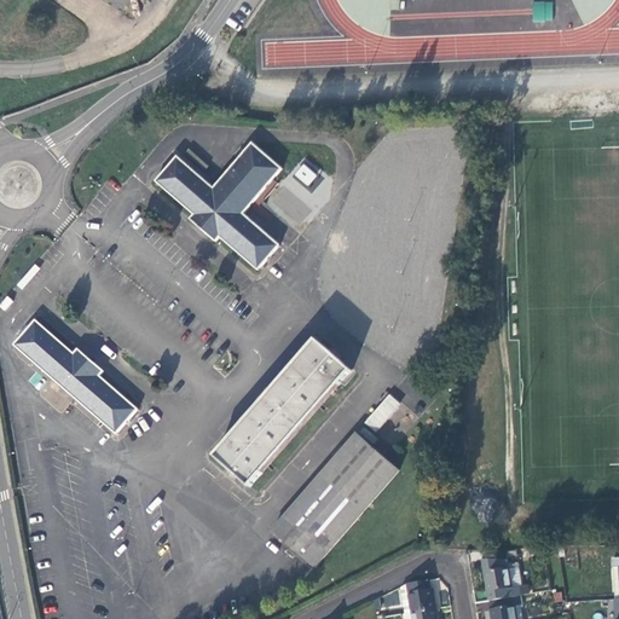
[(106,0),(123,11),(129,0),(106,0)]
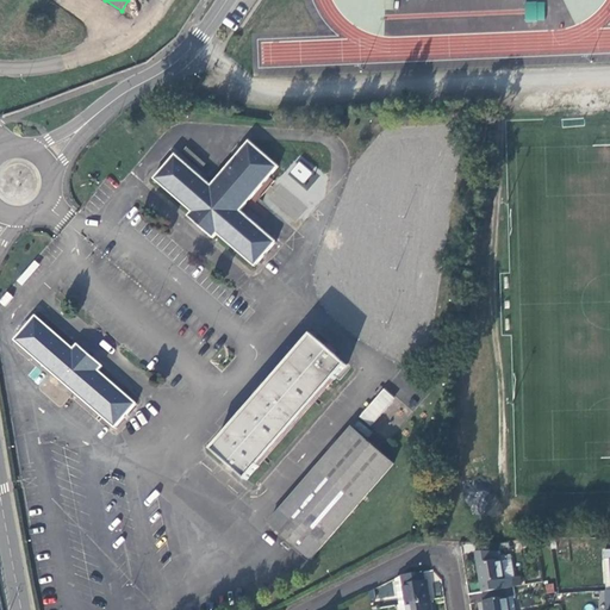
[(142,0),(128,0),(122,11),(131,18),(142,0)]
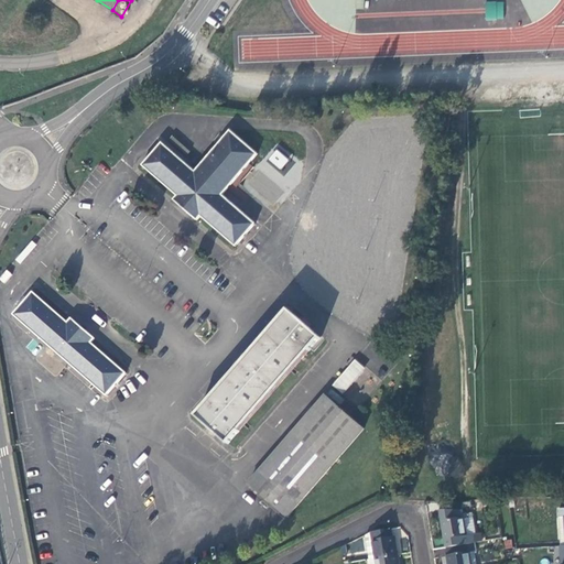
[(485,19),(502,20),(503,1),(486,1),(485,19)]
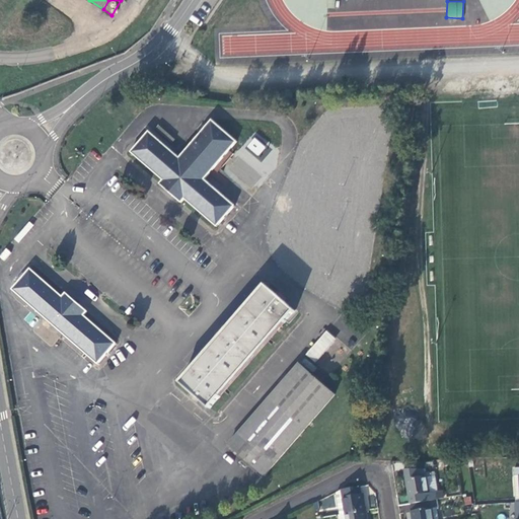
[(297,109),(295,116),(303,119),(305,113),(297,109)]
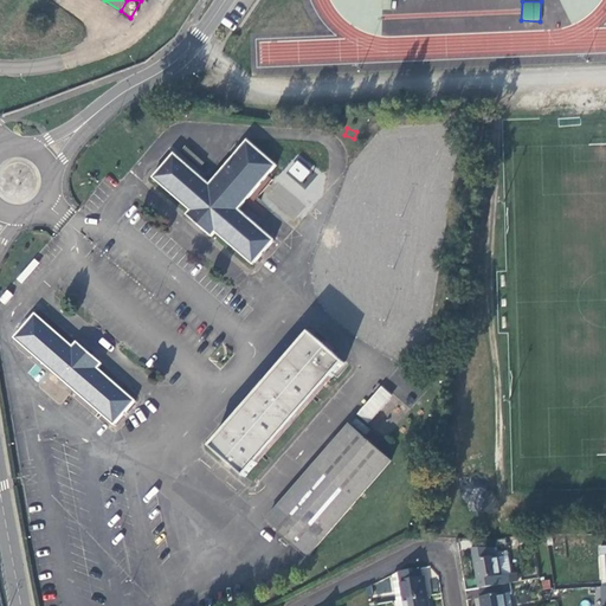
[(174,154),(153,178),(191,211),(187,214),(212,237),(216,232),(253,265),(275,240),(239,210),(277,166),(247,140),(210,184),(174,154)]
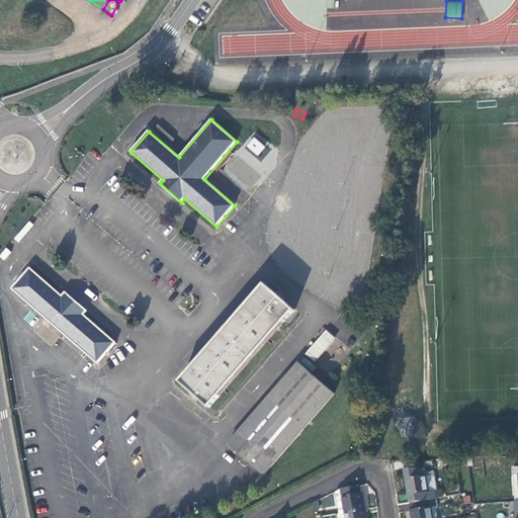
[(63,296),(30,268),(12,289),(98,363),(116,342),(84,315),(87,311),(66,292),(63,296)]
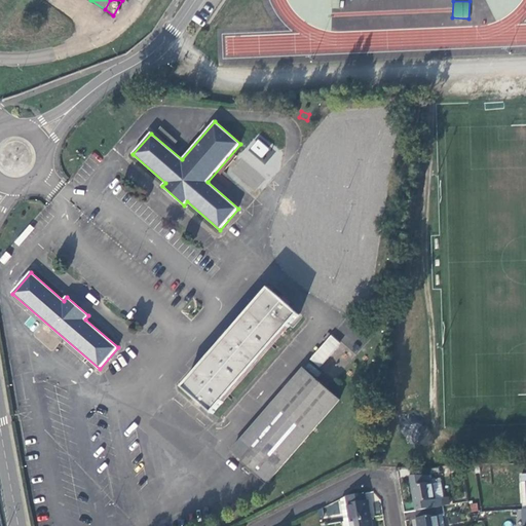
[(300,315),(269,289),(182,388),(214,415),(300,315)]
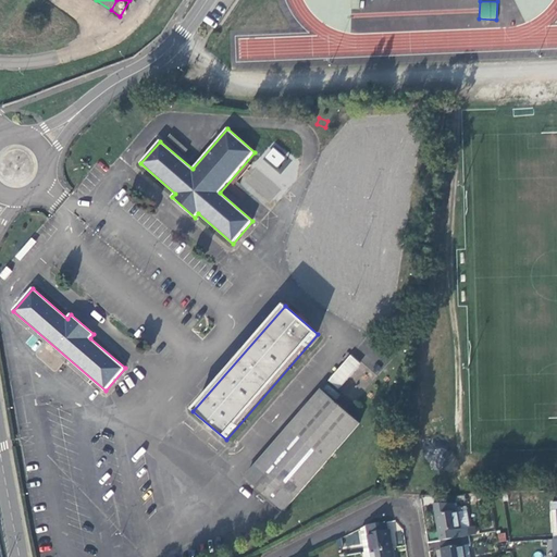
[(361,364),(351,356),(329,381),(339,391),(361,364)]
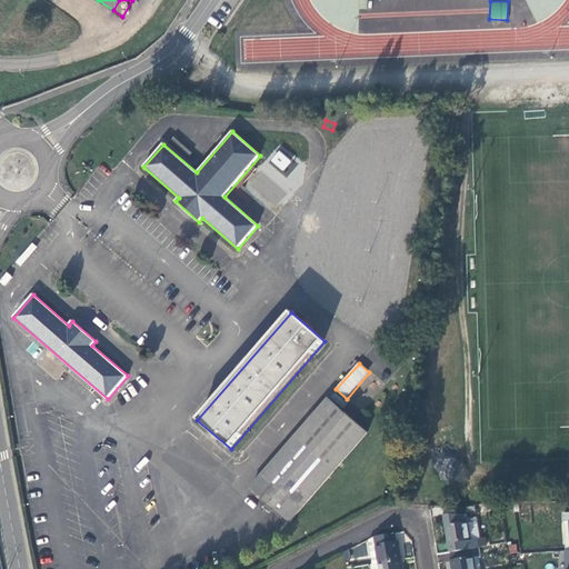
[(251,488),(290,522),(368,433),(328,399),(251,488)]
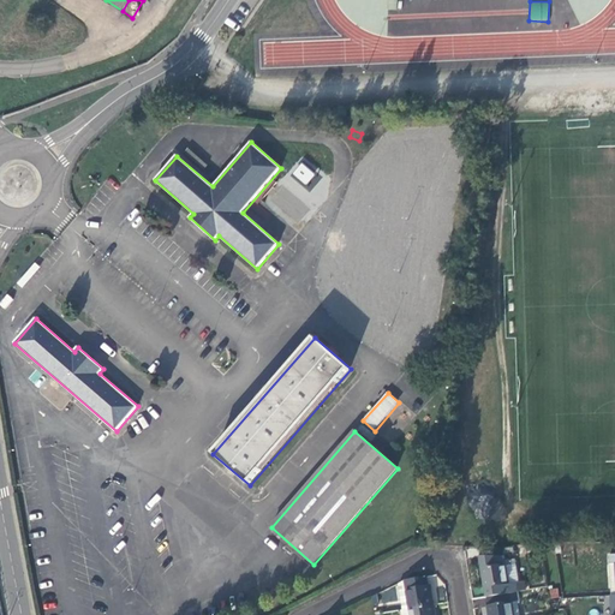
[(518,591),(525,591),(524,581),(519,583),(514,560),(505,561),(505,556),(481,556),(487,597),(488,596),(518,591)]
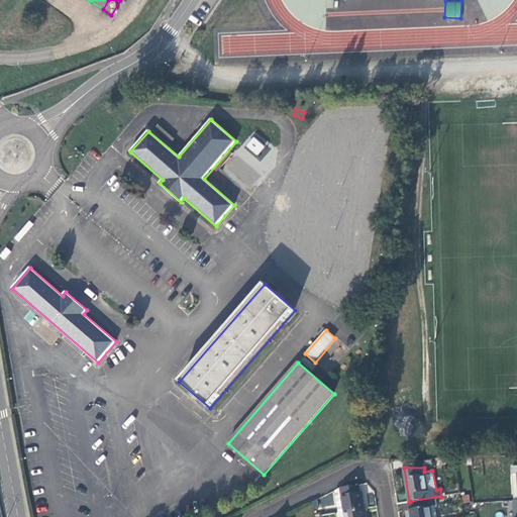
[(341,488),(335,490),(339,513),(365,509),(362,492),(360,492),(359,485),(341,488)]
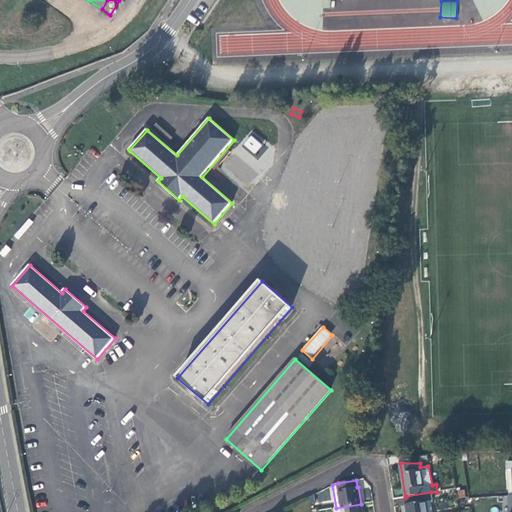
[(408,511),(431,511),(430,500),(433,500),(431,492),(406,496),(407,504),(408,511)]
